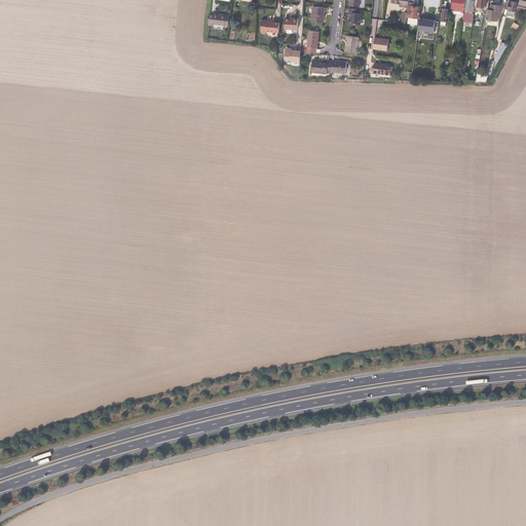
[(463,12),(464,0),(452,0),(451,10),(456,10),(457,10),(461,10),(461,12),(463,12)]
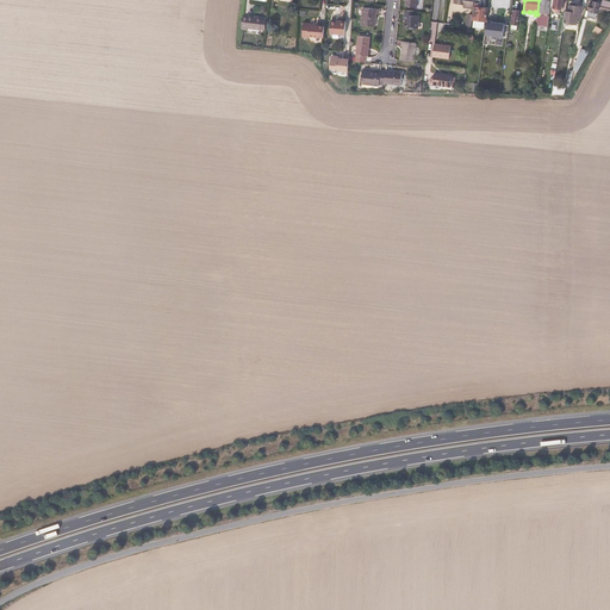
[(548,16),(551,0),(546,0),(541,0),(540,14),(547,16),(547,20),(549,22),(549,17),(548,16)]
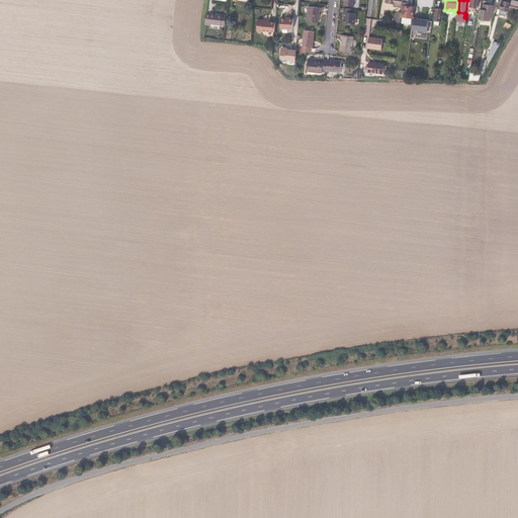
[(477,7),(478,4),(479,4),(479,0),(470,0),(469,6),(470,6),(470,9),(473,9),(473,7),(477,7)]
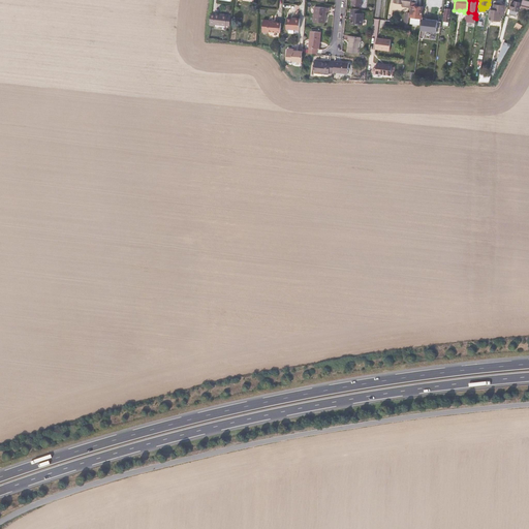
[(517,17),(521,2),(512,0),(508,14),(517,17)]
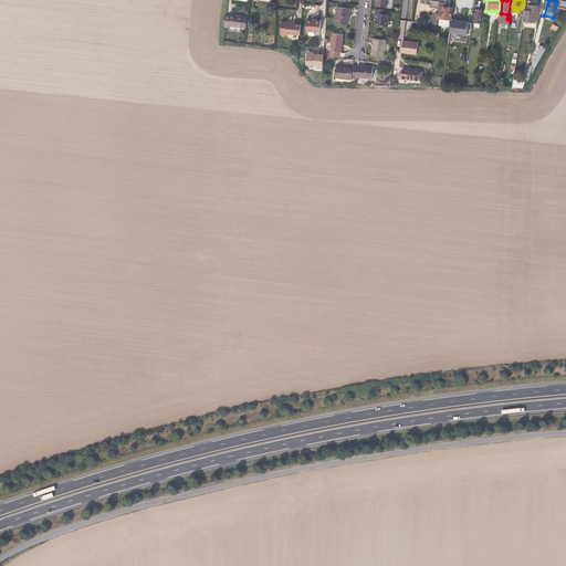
[(451,20),(452,8),(447,7),(447,4),(444,4),(441,3),(439,19),(451,20)]
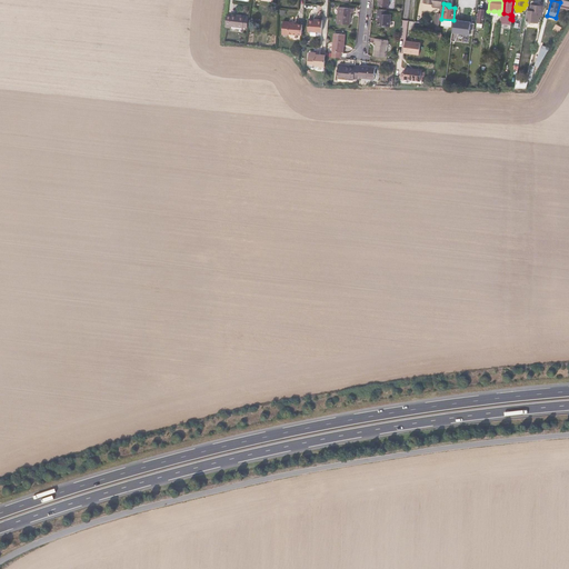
[(540,17),(541,12),(543,12),(543,6),(531,5),(530,11),(530,15),(540,17)]
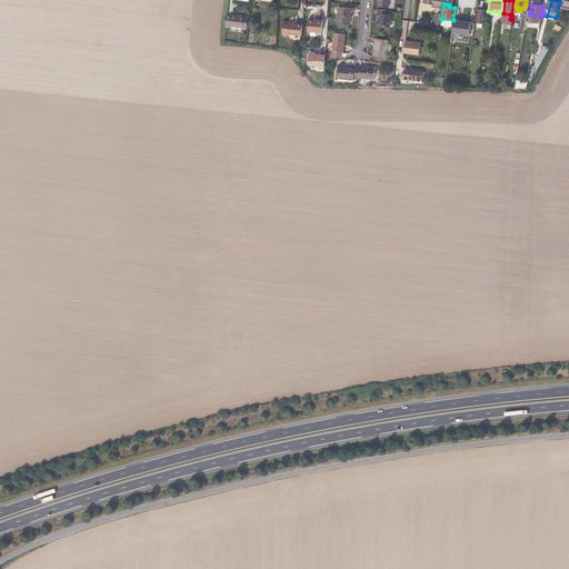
[(350,25),(351,20),(350,20),(350,12),(353,13),(355,9),(339,7),(337,23),(350,25)]
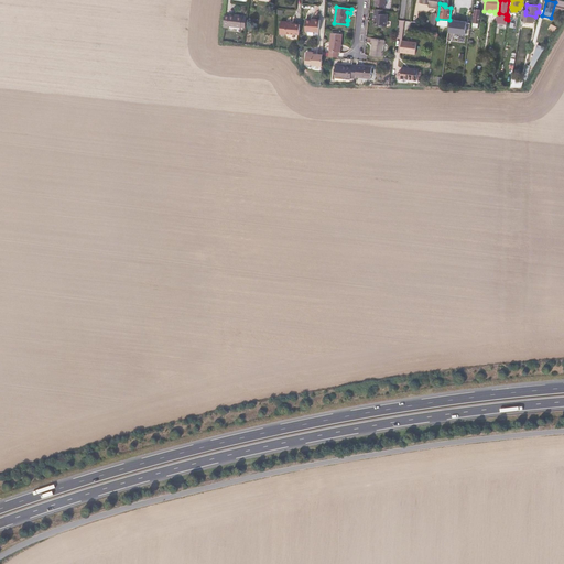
[(386,26),(388,14),(383,14),(384,10),(375,9),(373,19),(375,19),(373,25),(386,26)]
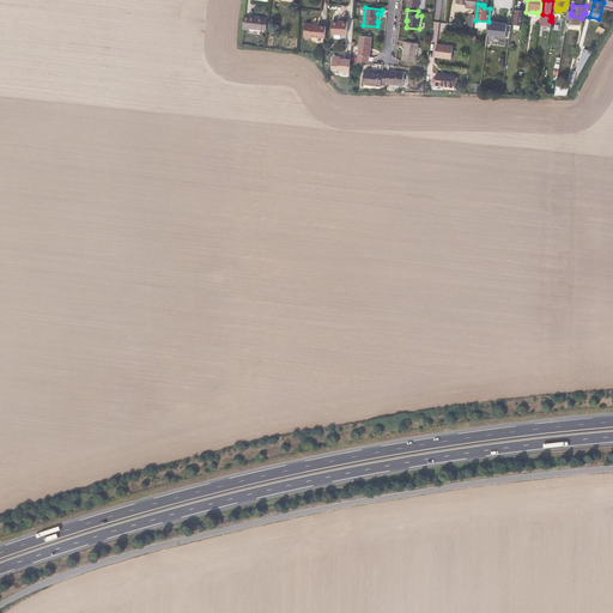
[(582,26),(582,18),(571,16),(571,12),(568,12),(568,17),(566,25),(582,26)]
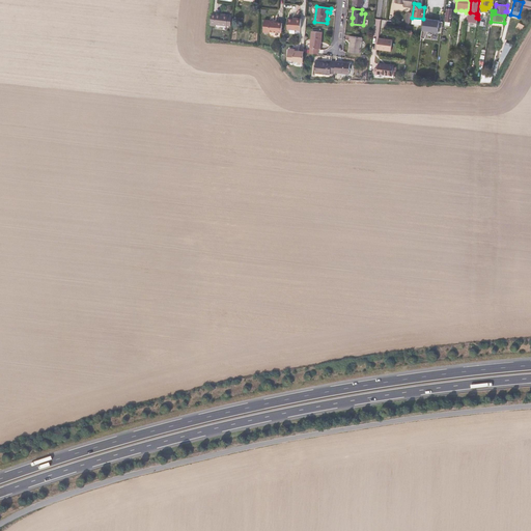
[(477,26),(478,19),(476,18),(476,14),(470,12),(468,25),(477,26)]
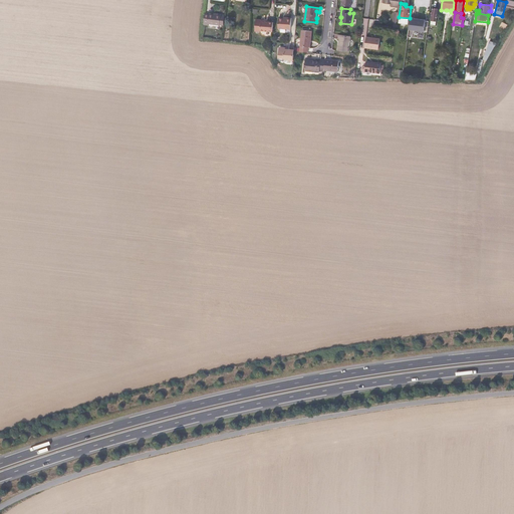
[(220,29),(221,17),(205,15),(203,27),(220,29)]
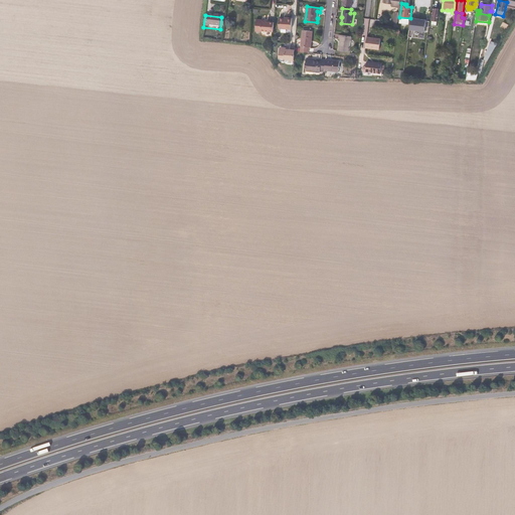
[(292,27),(292,16),(288,15),(288,16),(279,16),(279,26),(292,27)]
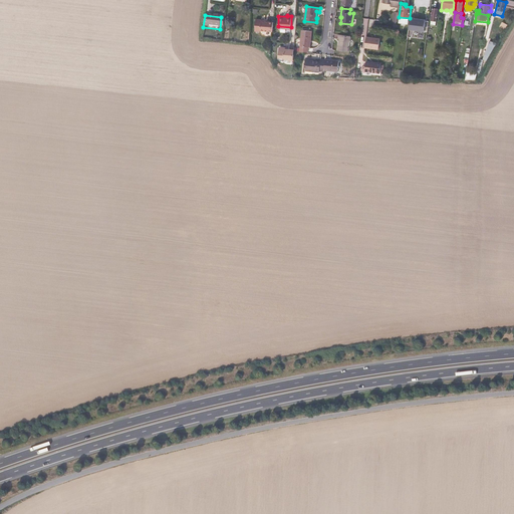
[(424,30),(425,20),(414,18),(414,19),(411,19),(409,28),(424,30)]
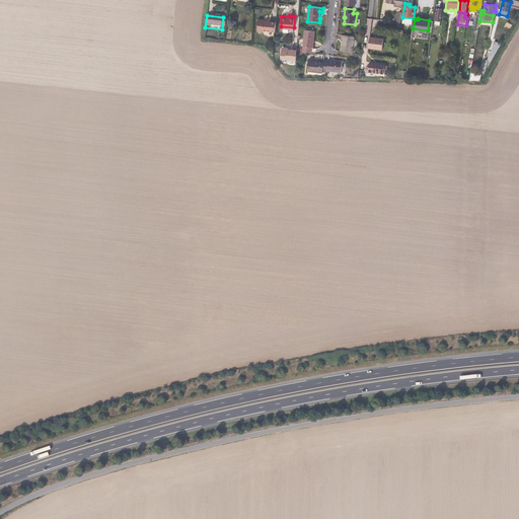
[(276,30),(276,22),(269,22),(269,19),(264,19),(264,30),(276,30)]
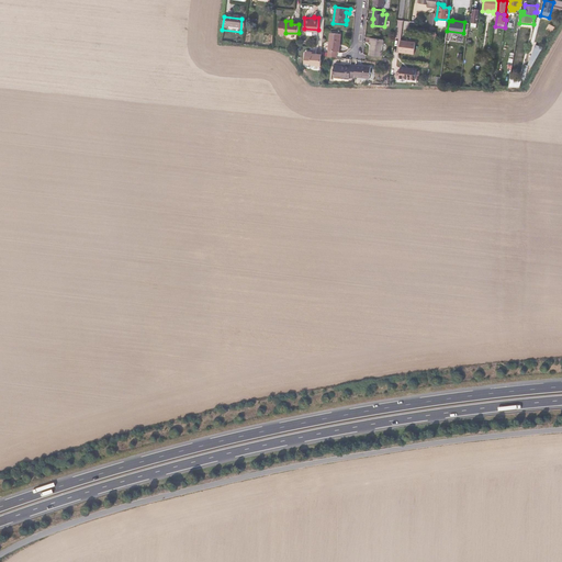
[(416,31),(418,22),(409,21),(408,30),(416,31)]
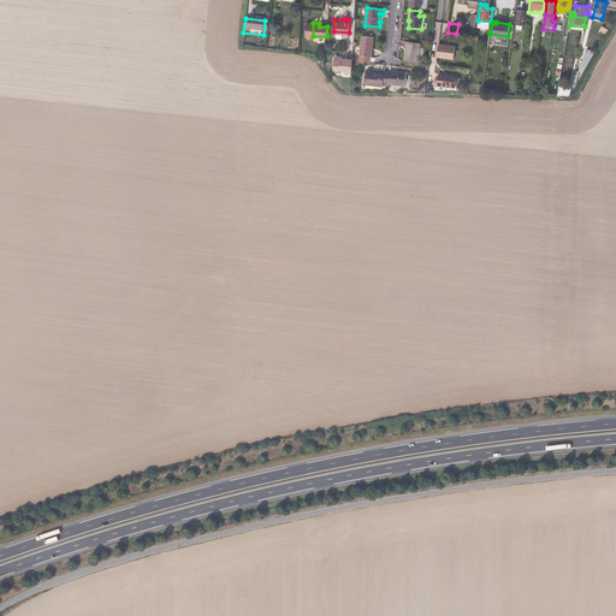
[(372,57),(373,37),(362,36),(359,63),(368,64),(369,57),(372,57)]
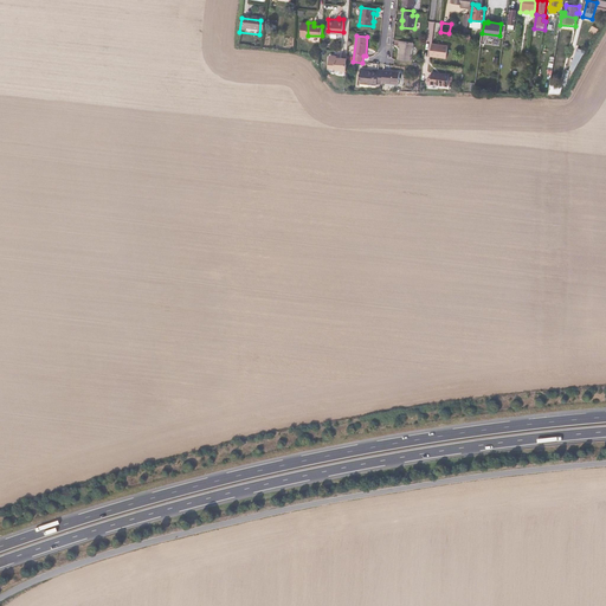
[(411,62),(413,43),(399,42),(398,45),(400,45),(398,59),(411,62)]
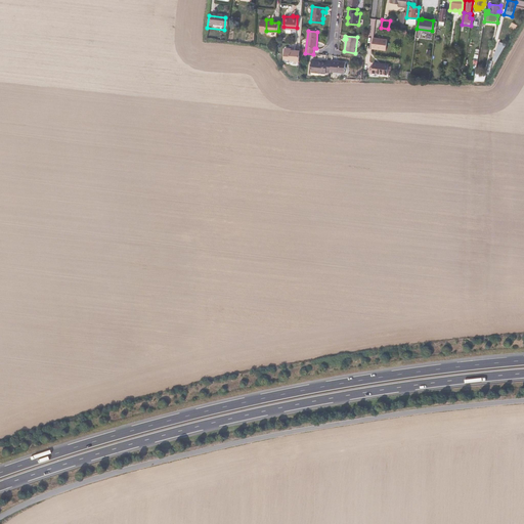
[(386,49),(387,38),(374,36),(372,47),(386,49)]
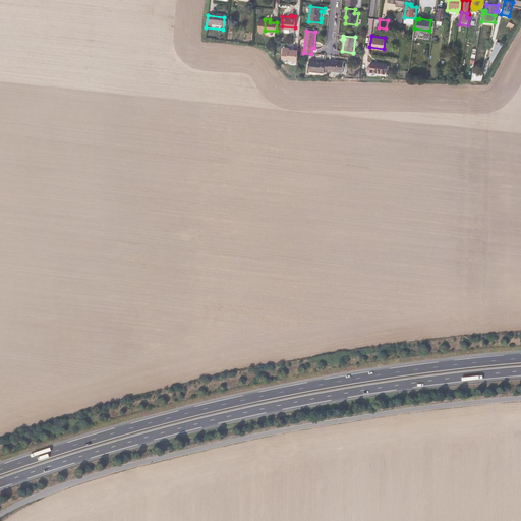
[(493,62),(500,50),(501,48),(496,45),(489,60),(493,62)]
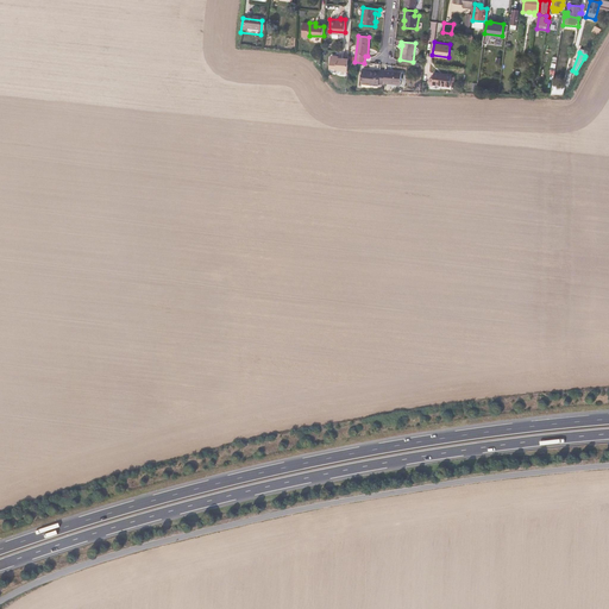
[(347,71),(349,61),(349,60),(343,58),(338,58),(337,56),(332,56),(331,57),(330,68),(337,69),(337,70),(347,71)]
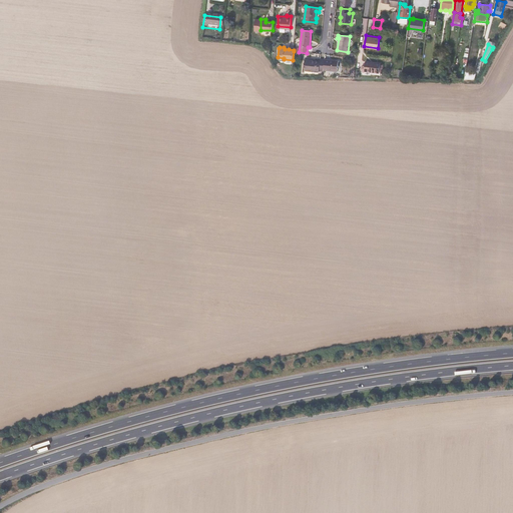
[(324,70),(325,59),(321,59),(320,61),(305,59),(304,70),(319,72),(319,71),(323,71),(324,70)]
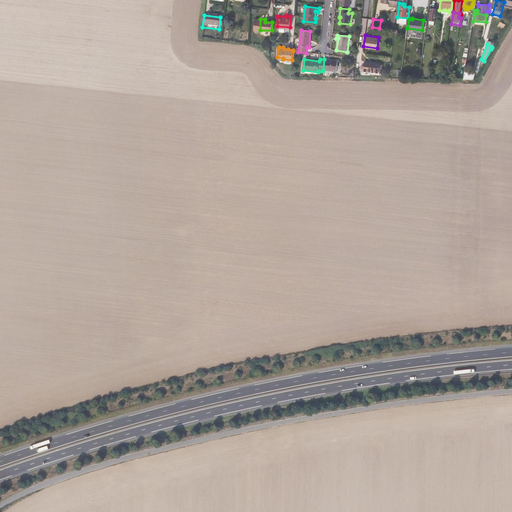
[(337,71),(337,61),(324,59),(323,70),(337,71)]
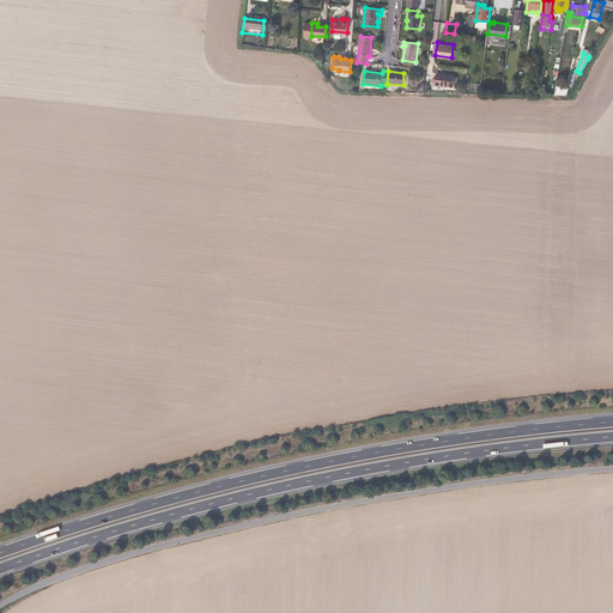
[(453,87),(455,76),(449,74),(448,76),(447,76),(444,76),(443,74),(437,73),(436,85),(453,87)]
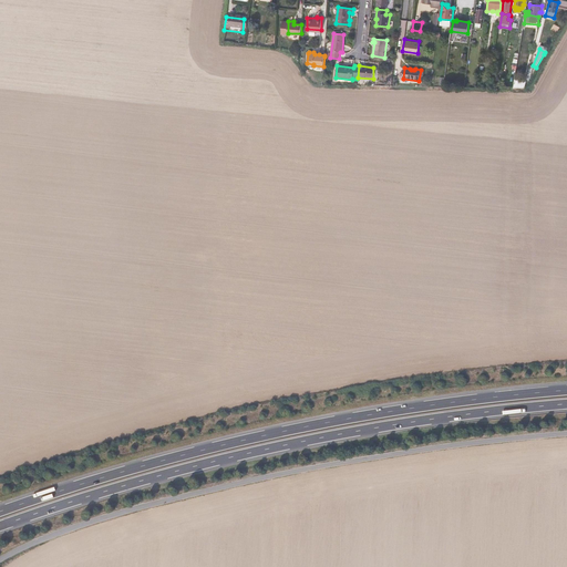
All buildings are outlined.
